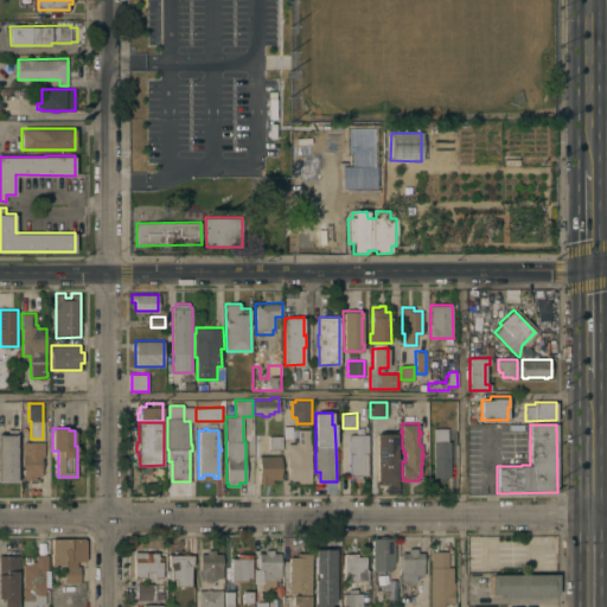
[(451,477),(446,477),(446,480),(439,480),(439,477),(433,477),(433,441),(434,441),(434,428),(447,428),(447,441),(449,441),(451,477)]
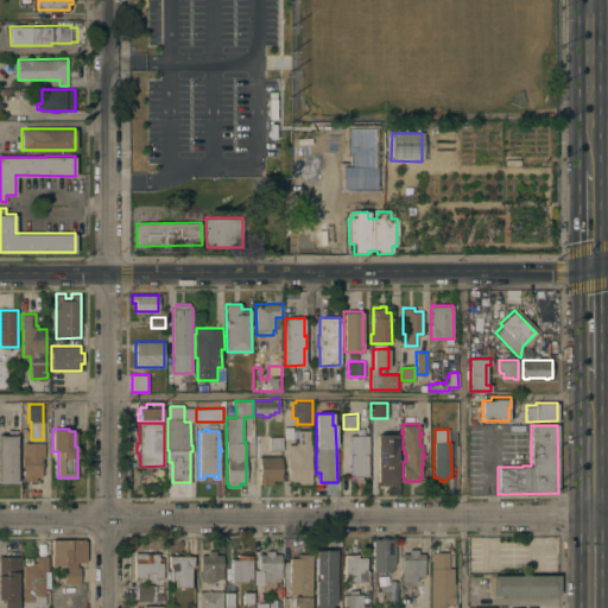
[(310,444),(311,444),(311,483),(289,483),(287,444),(298,444),(298,430),(310,430),(310,444)]
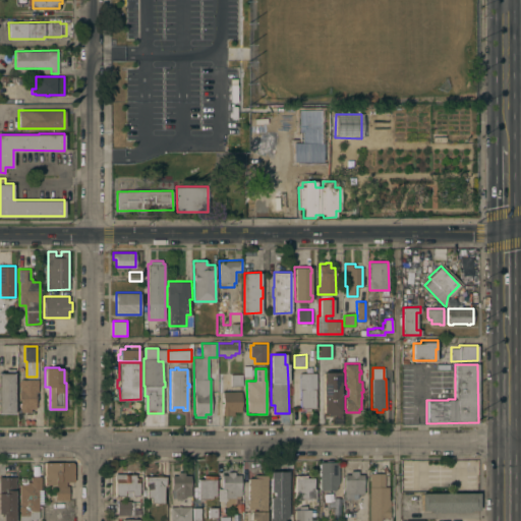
[(340,415),(328,415),(328,413),(323,413),(322,372),(328,372),(328,369),(339,369),(339,372),(340,415)]
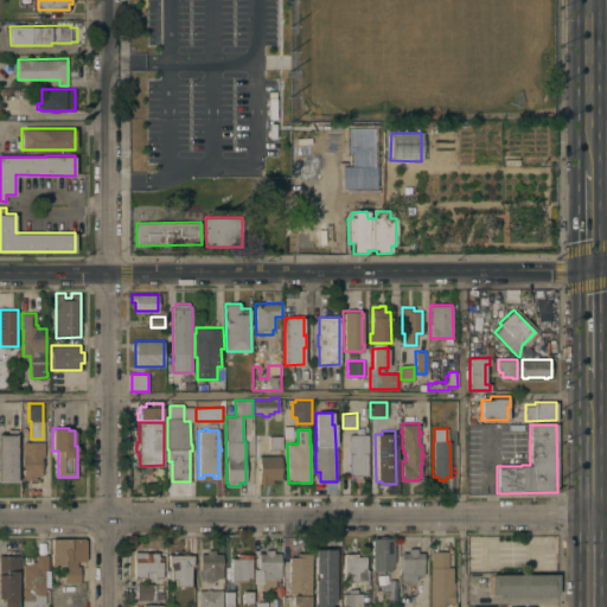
[(0,433),(17,433),(18,481),(0,481),(0,433)]
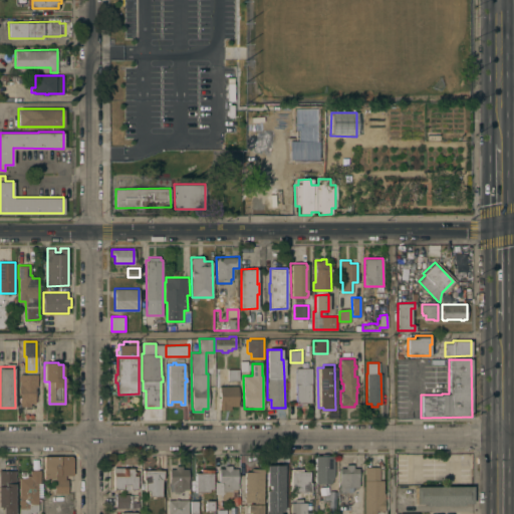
[(312,384),(311,384),(311,403),(305,403),(305,405),(300,405),(300,403),(296,403),(295,367),(311,367),(312,384)]
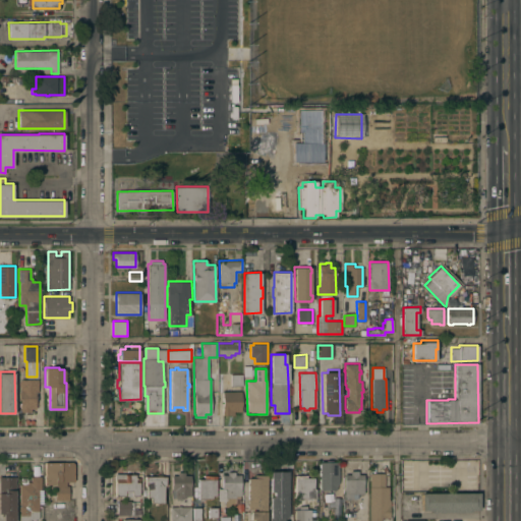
[(242,386),(231,386),(230,373),(242,373),(242,386)]
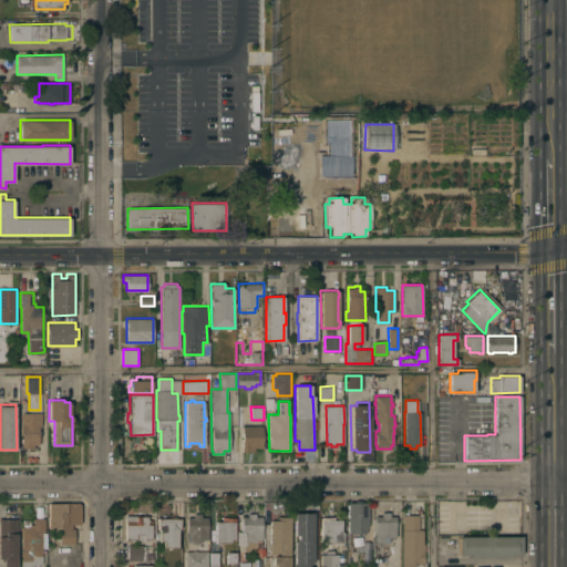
[(22,412),(41,412),(41,425),(39,425),(39,444),(33,444),(33,447),(22,447),(22,435),(20,433),(20,426),(22,424),(22,421),(21,420),(20,414),(22,413),(22,412)]
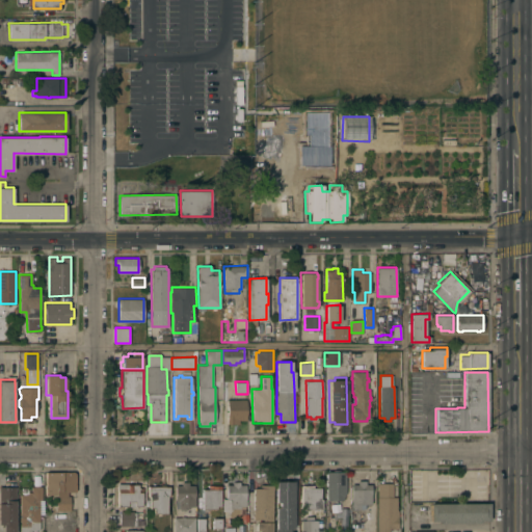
[(245,399),(246,420),(239,420),(239,423),(227,424),(227,399),(245,399)]
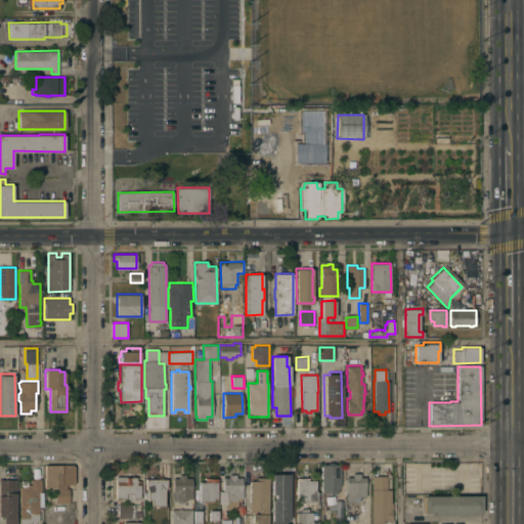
[(74,466),(74,484),(67,484),(67,488),(69,488),(69,503),(53,503),(53,487),(45,487),(45,465),(72,464),(74,466)]
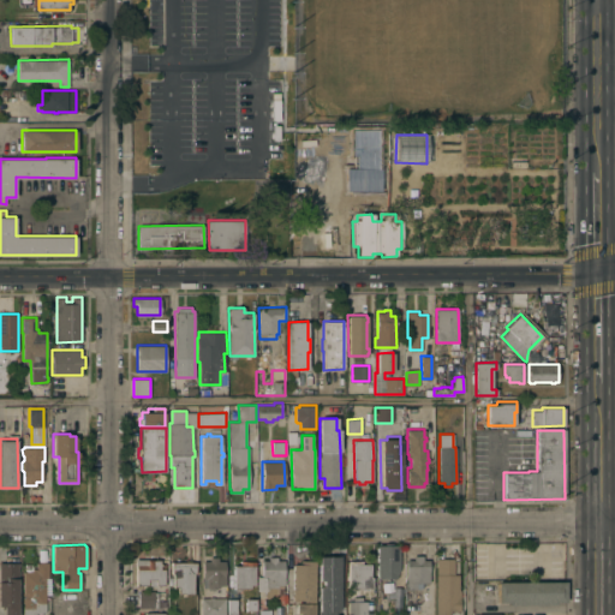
[(399,545),(400,569),(396,574),(396,578),(394,578),(394,581),(381,581),(381,578),(377,578),(377,545),(399,545)]
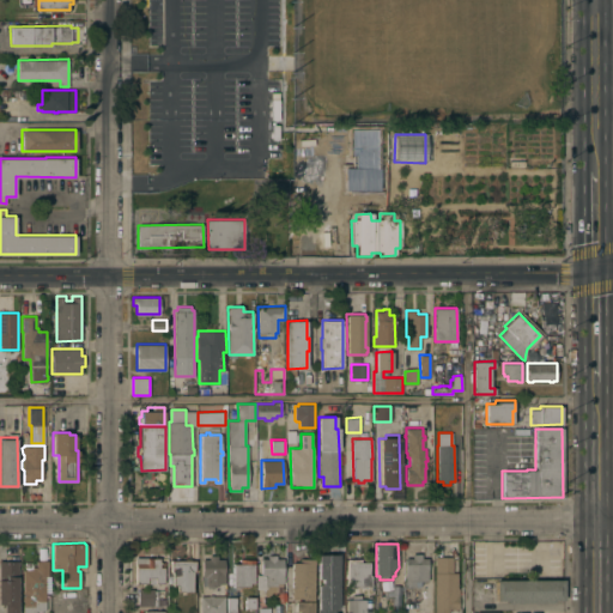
[(412,558),(412,553),(422,553),(422,557),(428,557),(428,581),(414,581),(414,587),(405,587),(405,558),(412,558)]
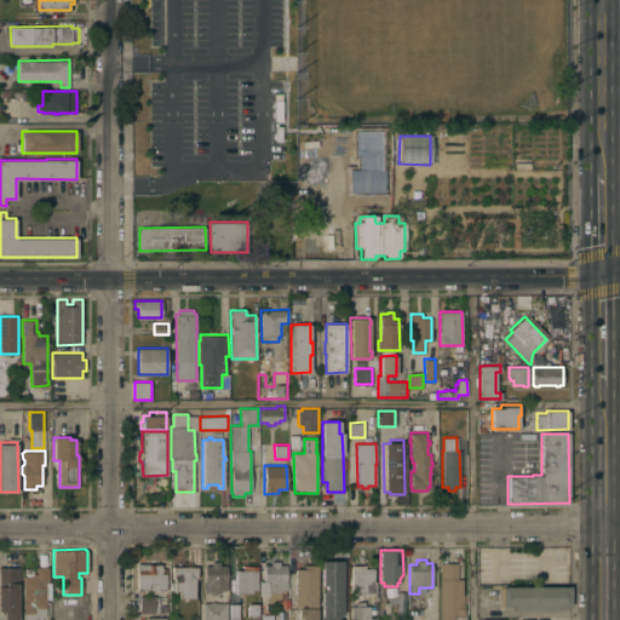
[(211,564),(211,562),(219,561),(219,564),(227,564),(227,590),(220,590),(220,592),(217,592),(217,595),(210,595),(210,592),(208,592),(208,590),(205,590),(205,564),(211,564)]
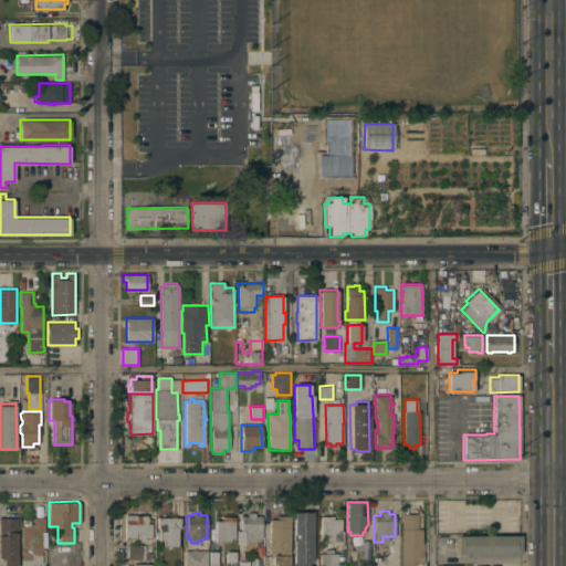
[(261,538),(261,546),(251,546),(251,549),(244,549),(244,543),(237,543),(237,531),(241,530),(241,515),(247,515),(247,512),(254,512),(254,515),(261,515),(261,538)]
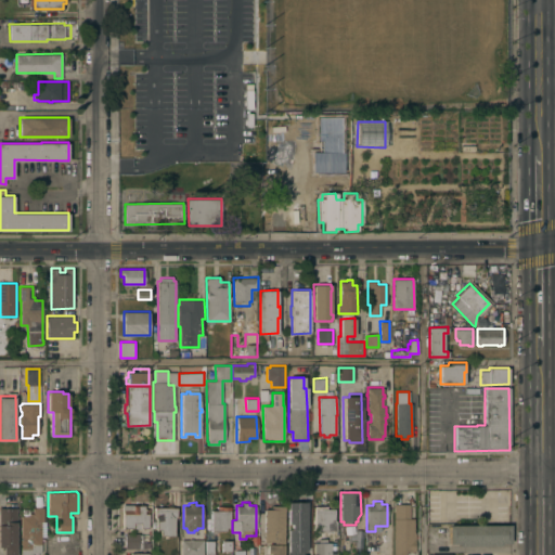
[(293,505),(293,502),(301,502),(301,505),(312,505),(312,530),(305,530),(305,532),(300,532),(300,533),(288,533),(288,505),(293,505)]
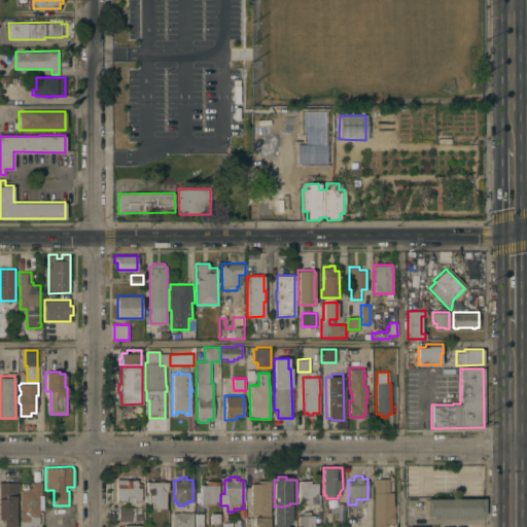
[(388,478),(389,492),(393,492),(393,505),(394,505),(394,523),(386,524),(386,526),(374,526),(374,478),(388,478)]
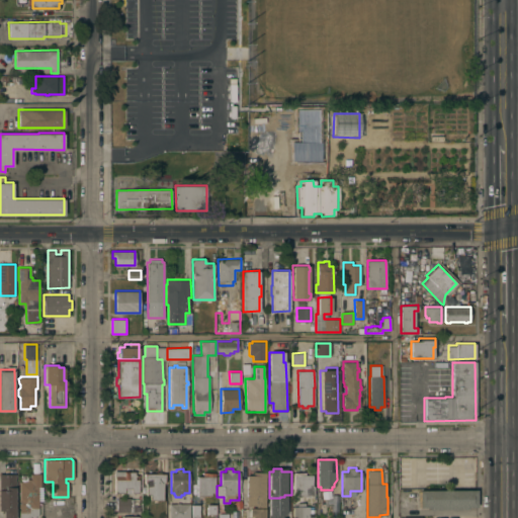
[(139,492),(123,493),(123,495),(120,495),(120,493),(114,493),(114,470),(135,470),(135,475),(136,475),(136,477),(135,477),(135,479),(139,479),(139,492)]
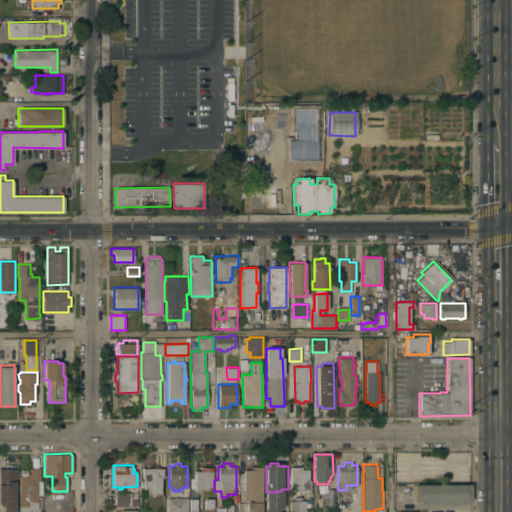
[(291,489),(290,470),(290,466),(299,466),(299,469),(308,469),(308,480),(310,480),(310,489),(291,489)]
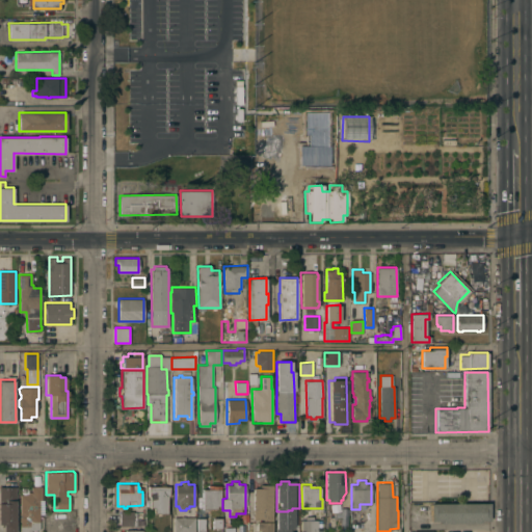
[(208,488),(208,485),(220,485),(221,506),(216,506),(216,508),(208,509),(208,511),(204,511),(204,508),(203,508),(203,488),(208,488)]
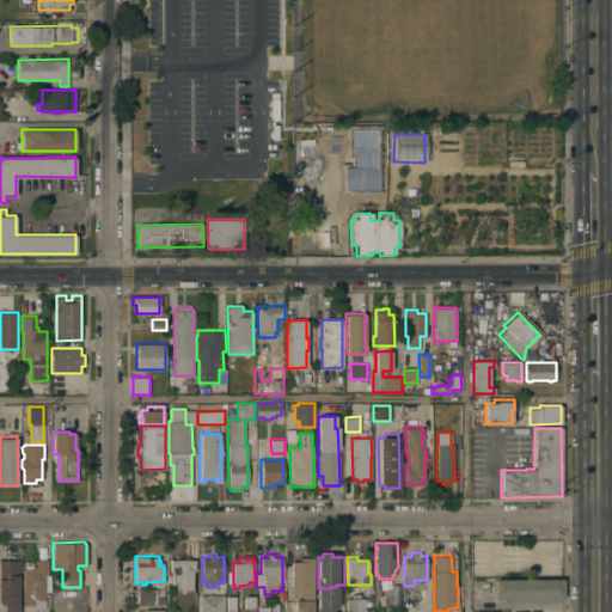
[(313,564),(314,564),(314,570),(312,570),(312,611),(298,611),(294,611),(294,597),(292,598),(292,562),(299,562),(299,558),(313,558),(313,564)]
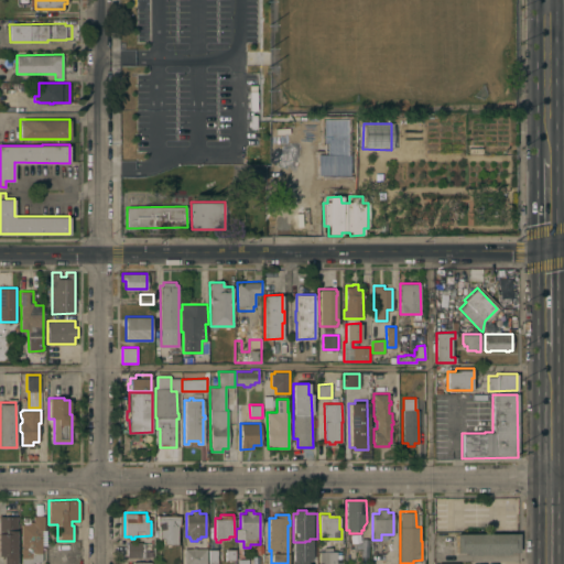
[(21,563),(21,521),(33,521),(33,516),(44,516),(44,529),(41,530),(41,561),(33,561),(33,563),(21,563)]
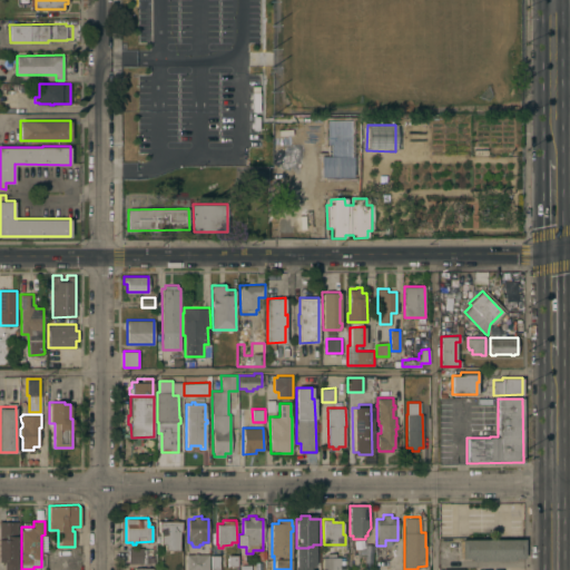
[(182,531),(178,531),(179,550),(165,550),(165,543),(160,543),(160,531),(159,531),(159,521),(182,521),(182,531)]
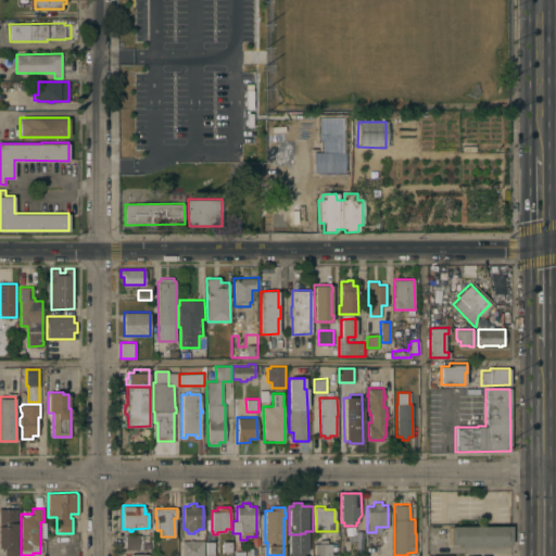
[(0,509),(15,509),(15,523),(15,555),(2,555),(2,551),(1,551),(1,548),(0,548),(0,509)]
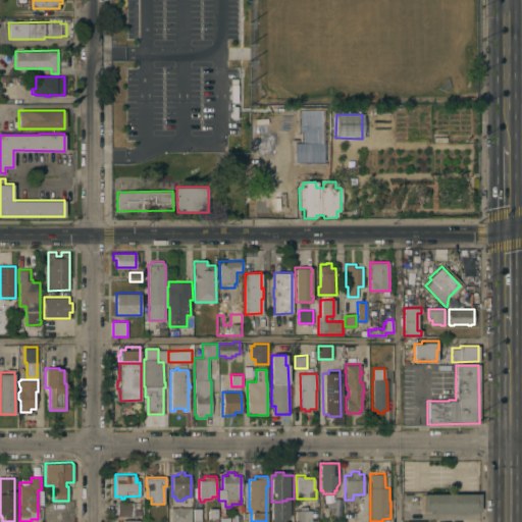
[(480,511),(472,511),(472,513),(431,513),(431,511),(422,511),(422,493),(480,493),(480,511)]
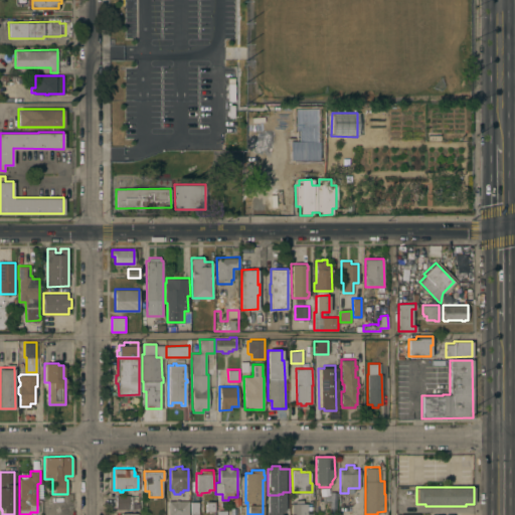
[(128,494),(129,495),(132,495),(132,508),(128,508),(128,509),(116,509),(116,495),(128,494)]
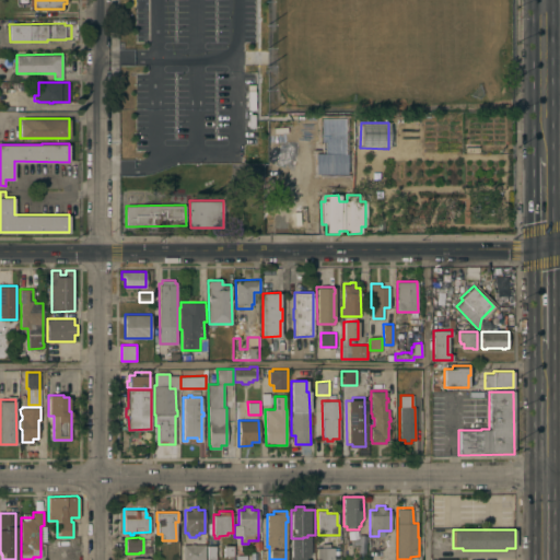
[(205,559),(183,559),(183,544),(190,544),(190,543),(194,543),(194,544),(205,544),(205,559)]
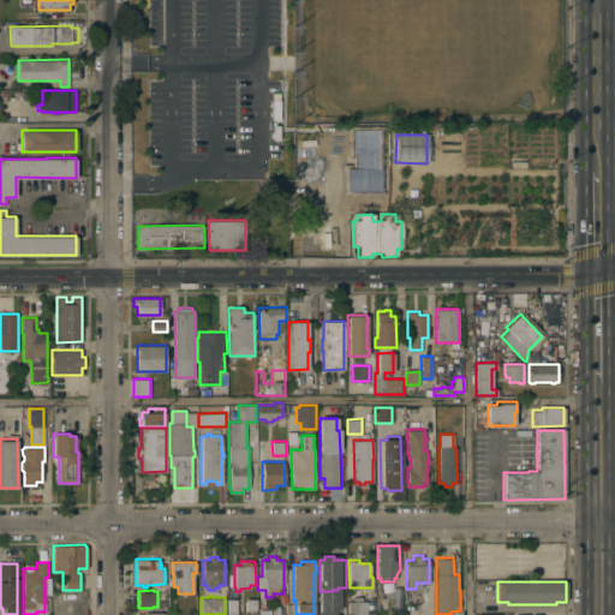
[(348,614),(348,597),(363,597),(363,601),(366,601),(366,614),(348,614)]
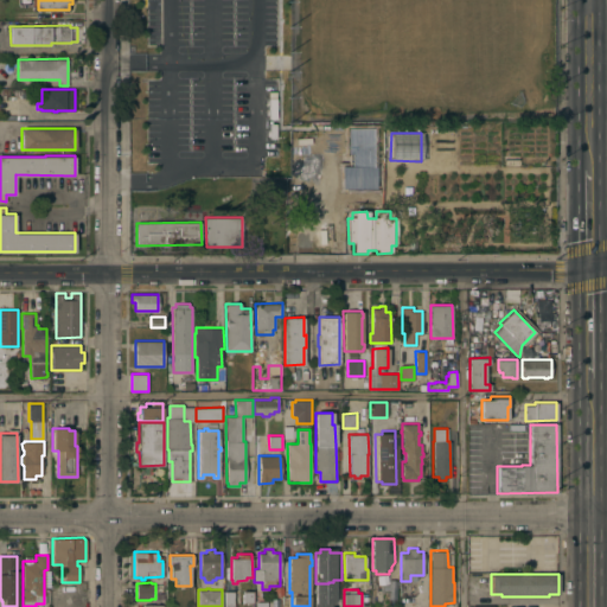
[(253,590),(253,602),(243,602),(243,590),(253,590)]
